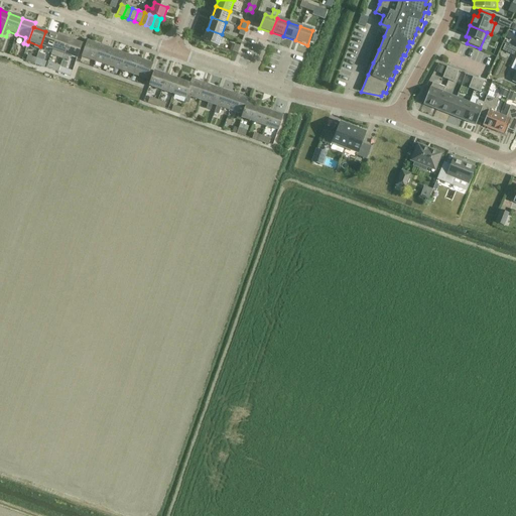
[(246,29),(239,27),(237,33),(243,36),(246,29)]
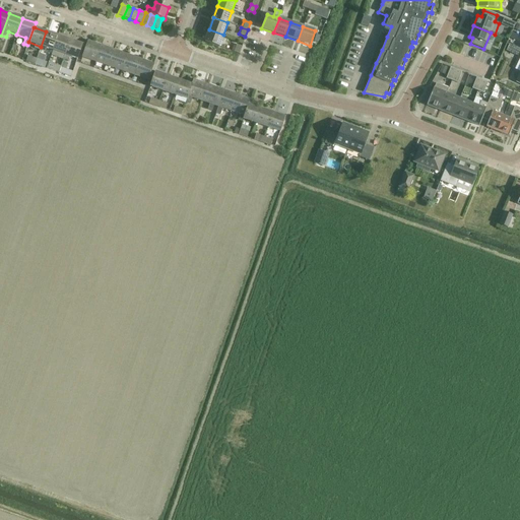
[(219,47),(223,35),(209,29),(204,42),(219,47)]
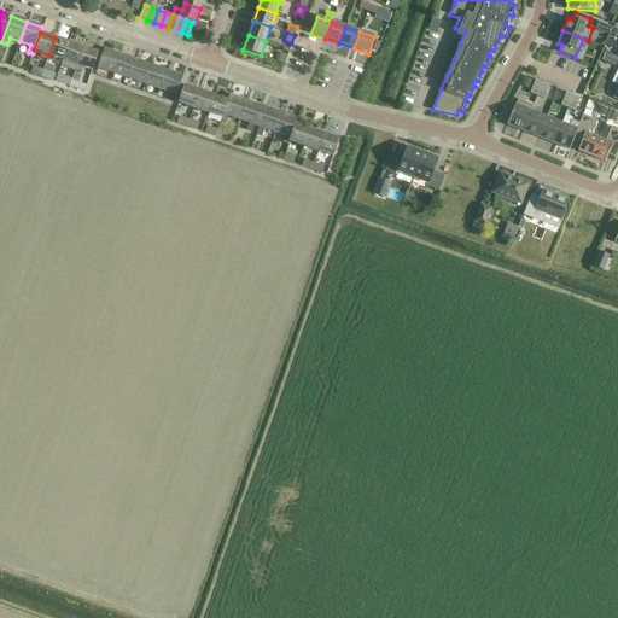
[(48,56),(47,60),(53,62),(54,57),(63,60),(69,42),(54,38),(48,56)]
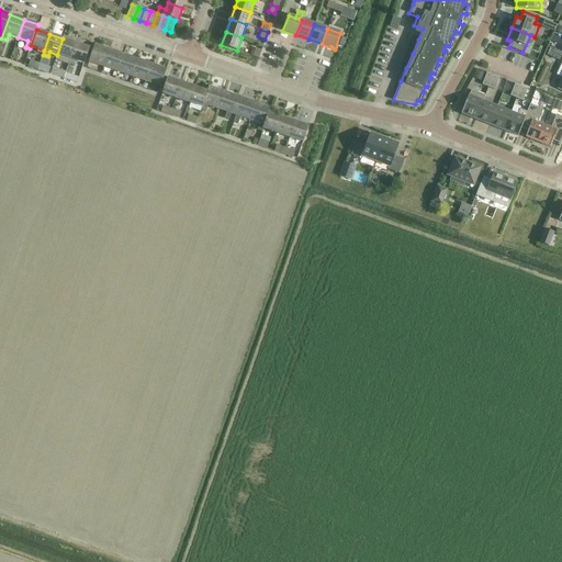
[(68,65),(76,44),(63,38),(57,55),(56,60),(68,65)]
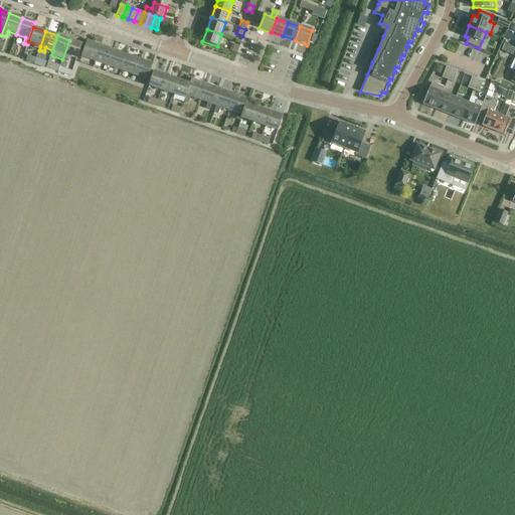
[(81,44),(69,40),(62,59),(67,61),(69,56),(76,58),(81,44)]
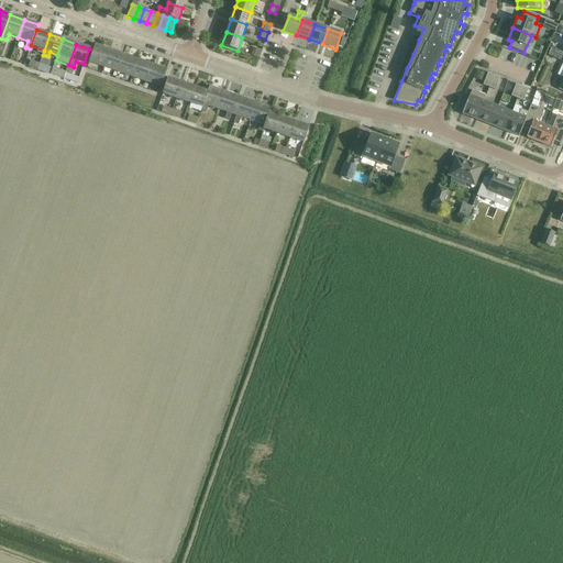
[(110,50),(95,44),(89,62),(103,67),(110,50)]
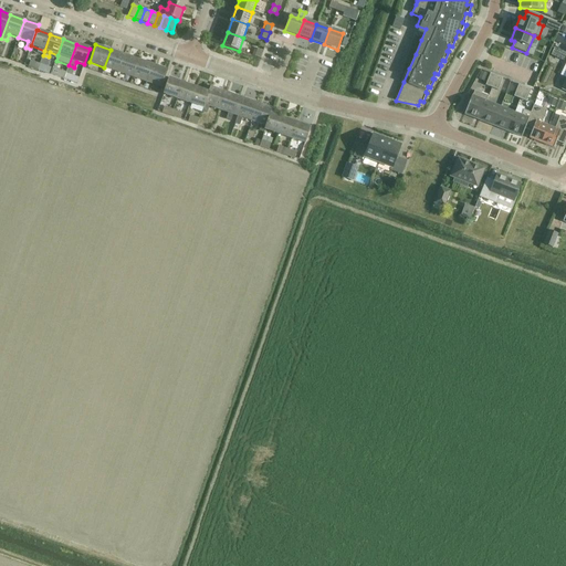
[(565,53),(555,49),(552,55),(564,61),(565,55),(565,53)]
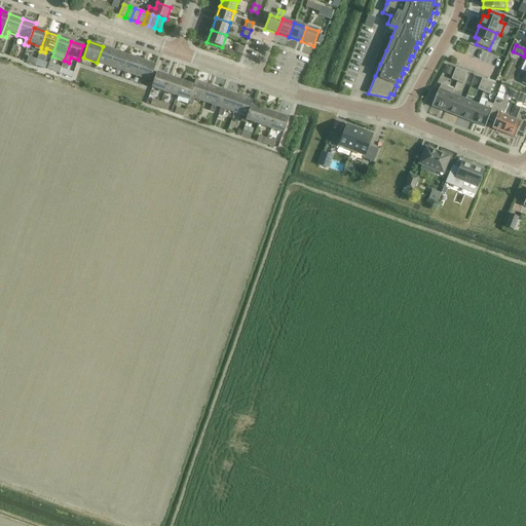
[(110,67),(115,51),(103,46),(97,63),(110,67)]
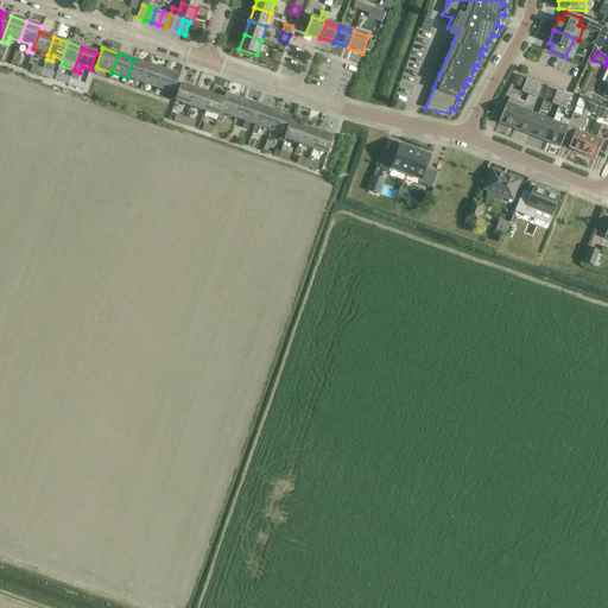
[(143,83),(149,64),(133,59),(127,77),(143,83)]
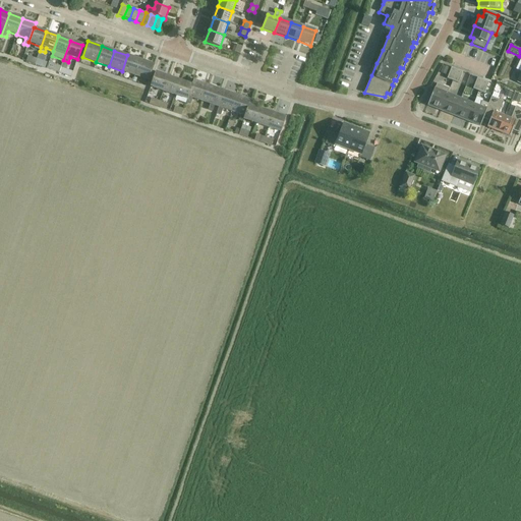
[(175,62),(177,55),(167,52),(165,59),(175,62)]
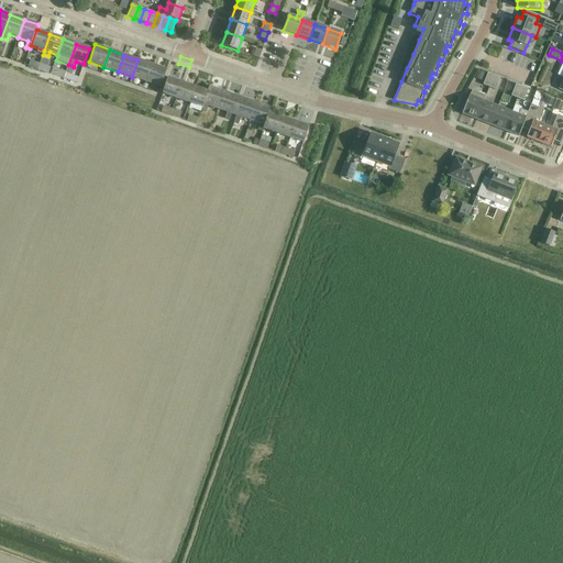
[(145,81),(152,64),(138,59),(132,77),(145,81)]
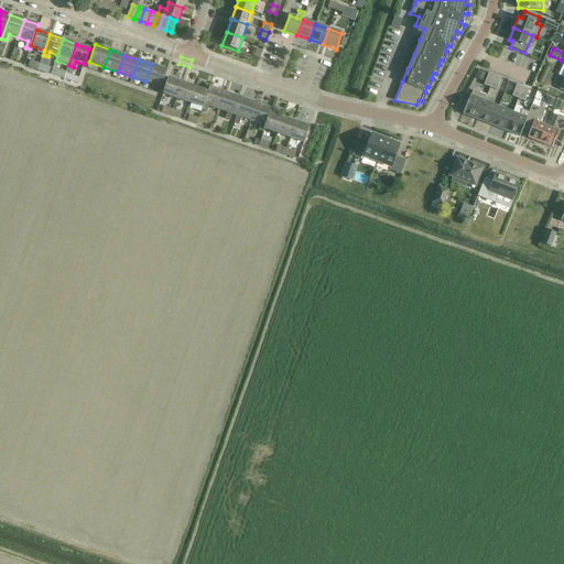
[(38,71),(39,64),(30,61),(28,67),(38,71)]
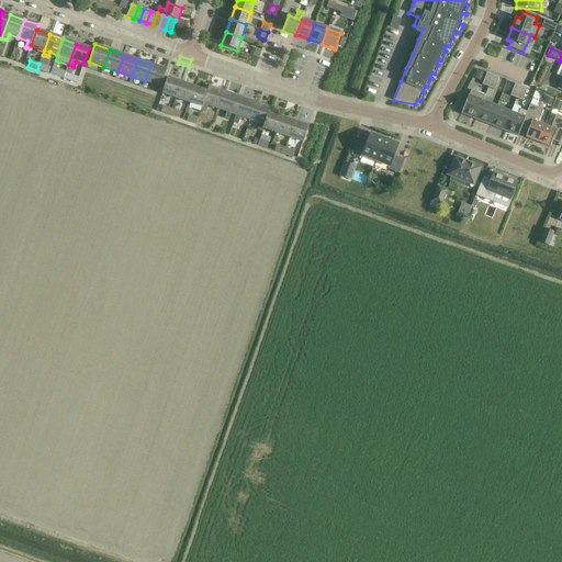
[(37,70),(46,72),(48,67),(38,64),(37,70)]
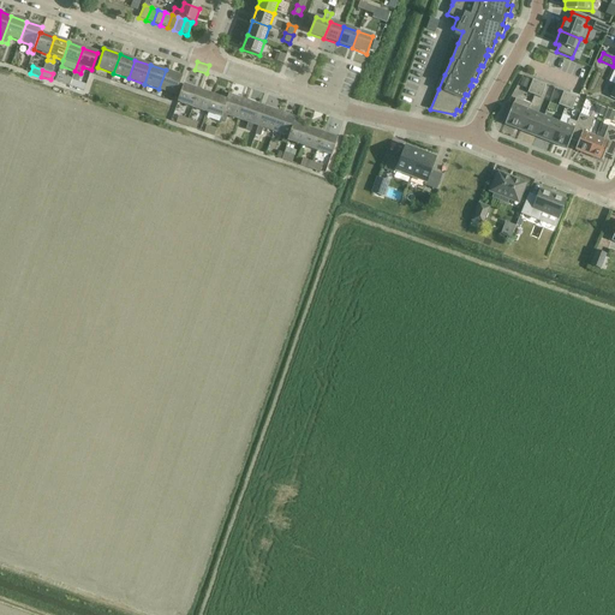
[(181,76),(166,70),(159,89),(175,95),(181,76)]
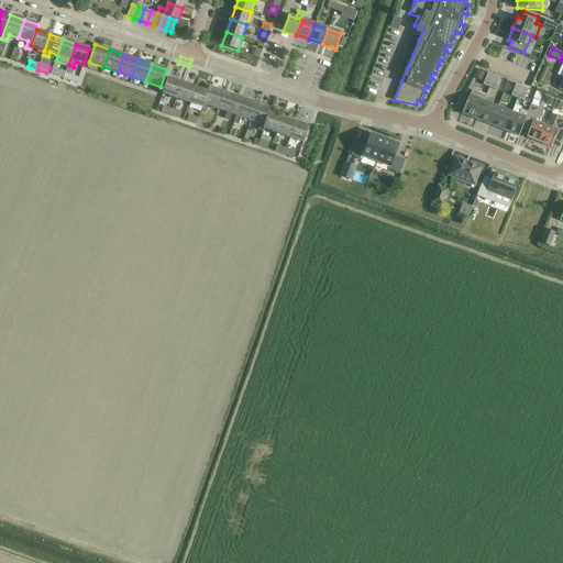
[(63,79),(65,74),(56,70),(54,76),(63,79)]
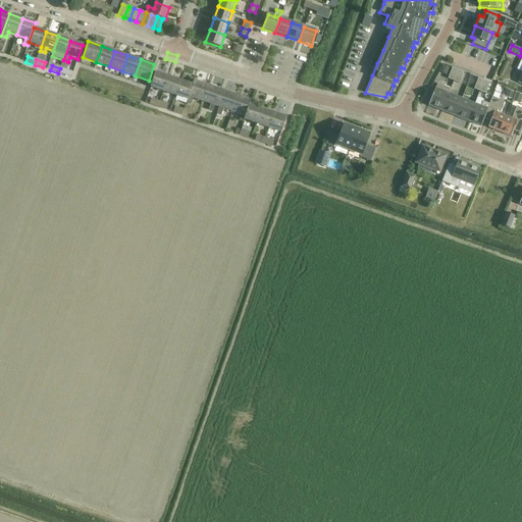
[(60,68),(58,73),(71,77),(73,72),(60,68)]
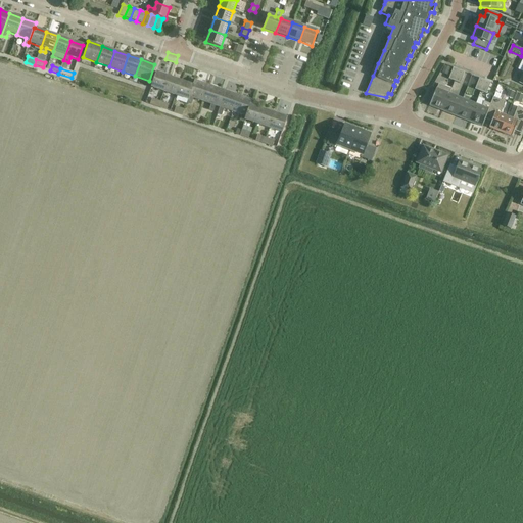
[(453,68),(448,79),(454,82),(459,70),(453,68)]
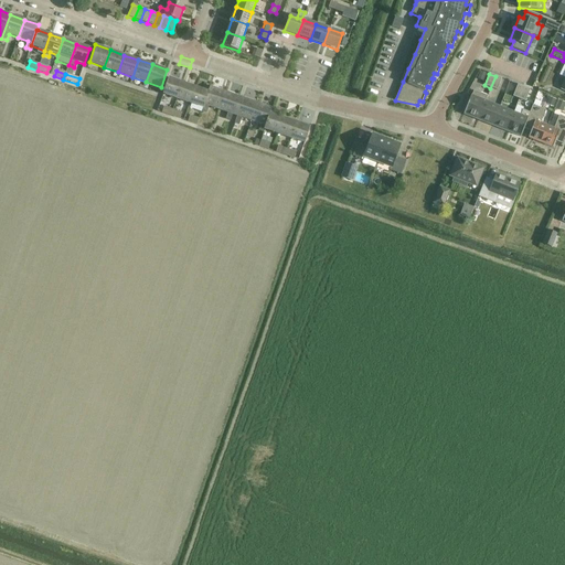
[(496,76),(490,88),(497,91),(501,78),(496,76)]
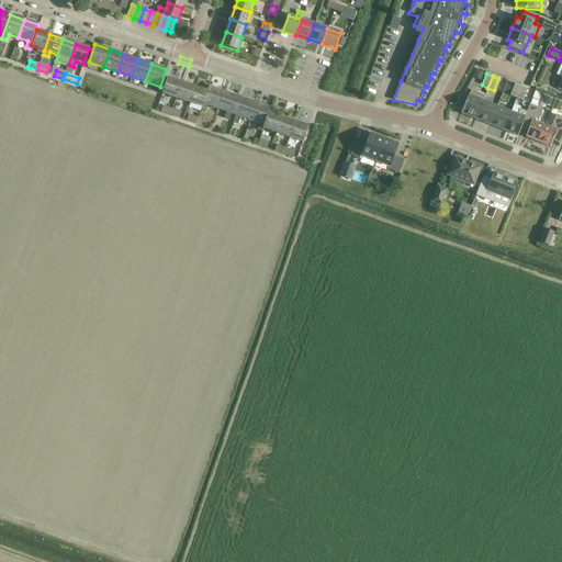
[(181,82),(168,78),(163,93),(176,99),(181,82)]
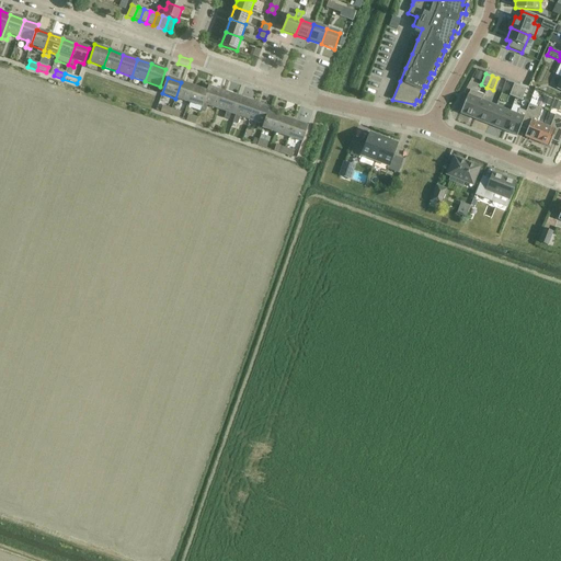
[(181,82),(175,99),(189,103),(194,87),(181,82)]
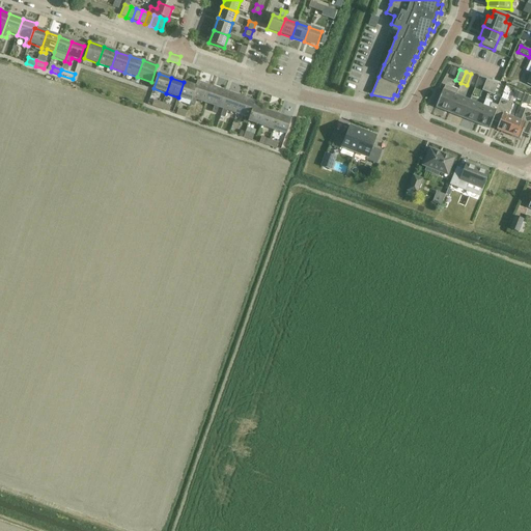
[(481,91),(487,93),(492,82),(486,80),(481,91)]
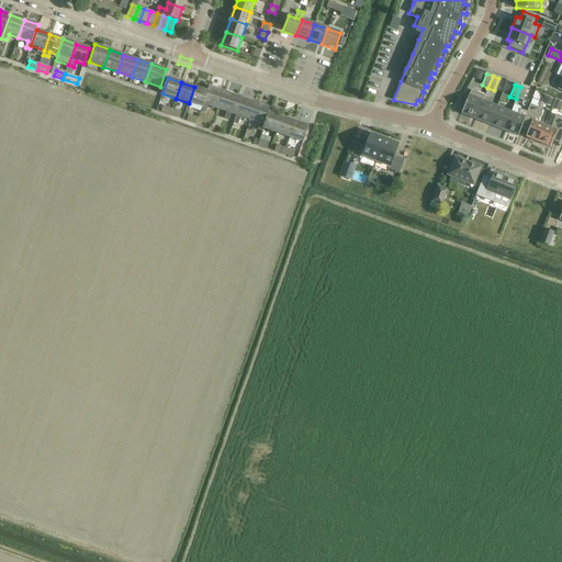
[(194,87),(189,103),(202,108),(208,91),(206,91),(194,87)]
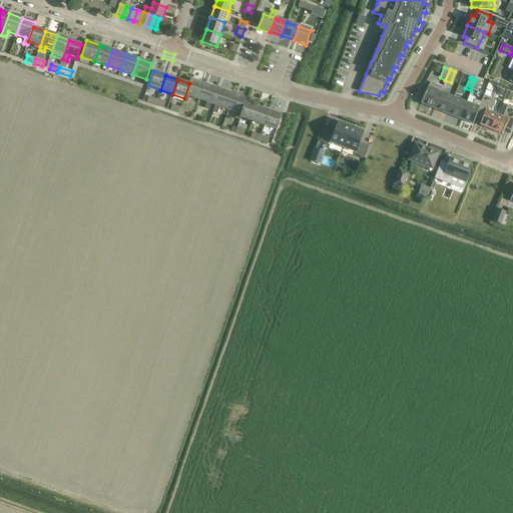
[(189,83),(184,98),(183,101),(187,102),(189,96),(198,99),(203,83),(190,79),(188,83),(189,83)]
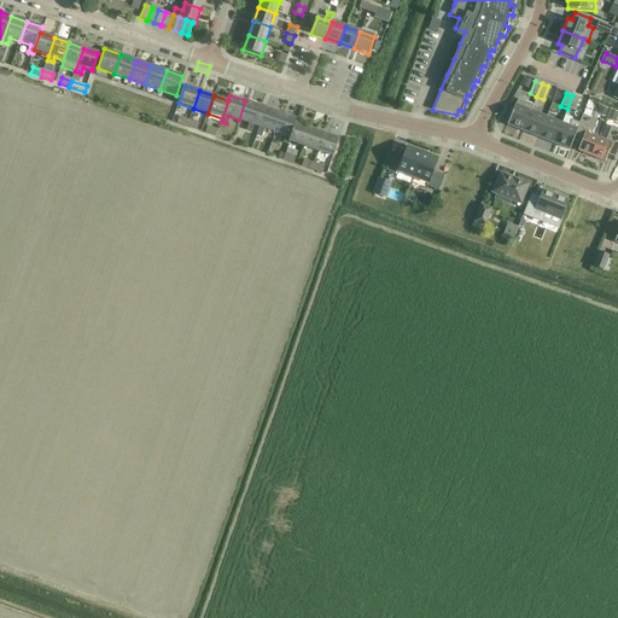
[(572,95),(567,109),(575,111),(579,98),(572,95)]
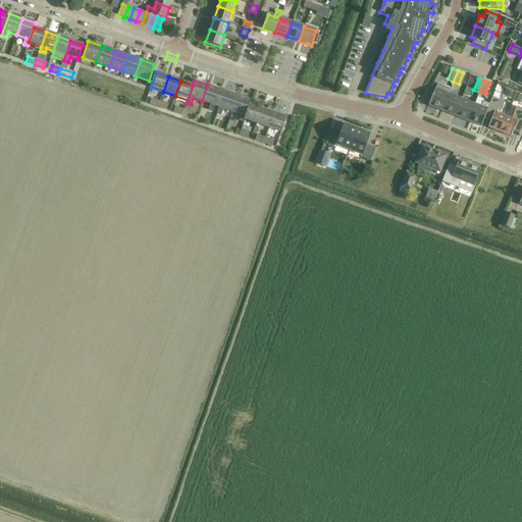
[(428,106),(441,111),(449,94),(451,89),(437,84),(435,89),(434,89),(428,106)]
